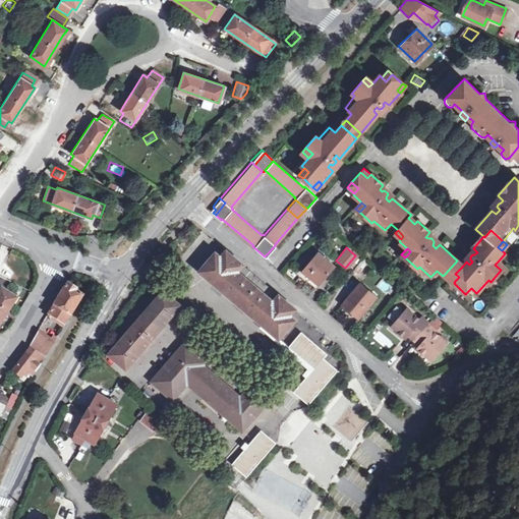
[(236,272),(241,265),(225,250),(220,257),(214,252),(197,272),(277,338),(292,321),(288,316),(294,309),(248,271),(243,278),(236,272)]
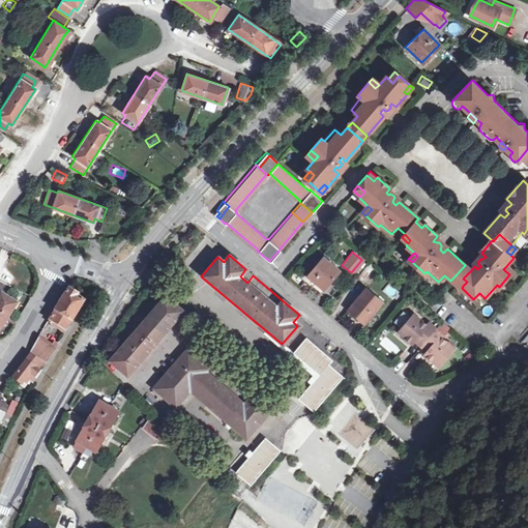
[(323,289),(339,270),(323,257),(306,274),(323,289)]
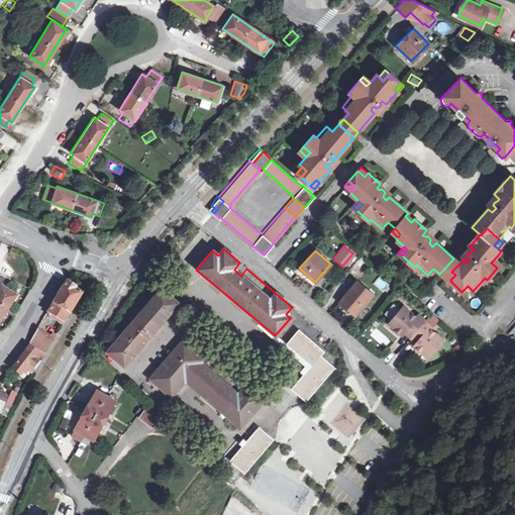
[(442,271),(451,279),(455,275),(451,272),(459,264),(453,259),(442,271)]
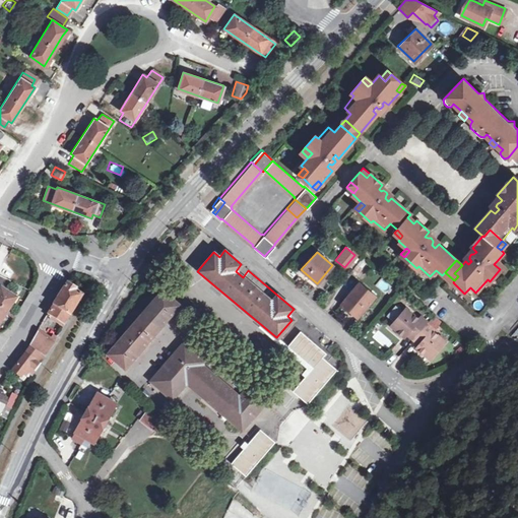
[(503,266),(497,261),(494,264),(500,269),(503,266)]
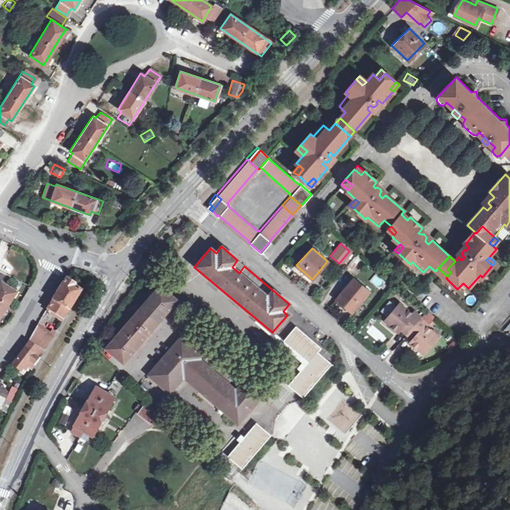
[(244,266),(237,260),(232,267),(239,273),(244,266)]
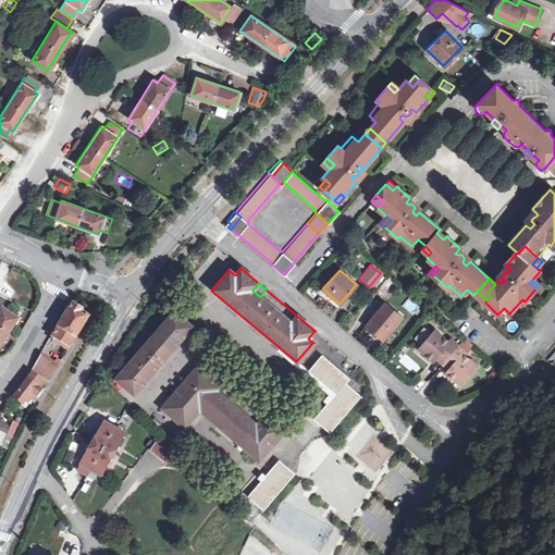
[(0,338),(15,317),(3,308),(11,298),(0,293),(0,338)]
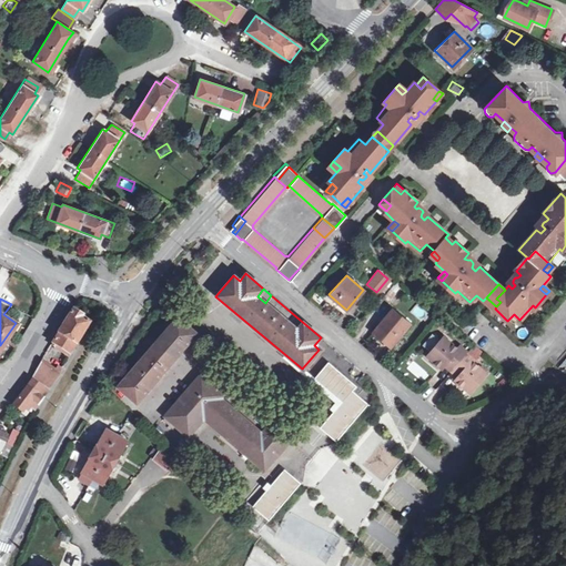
[(421,321),(427,312),(414,302),(407,310),(421,321)]
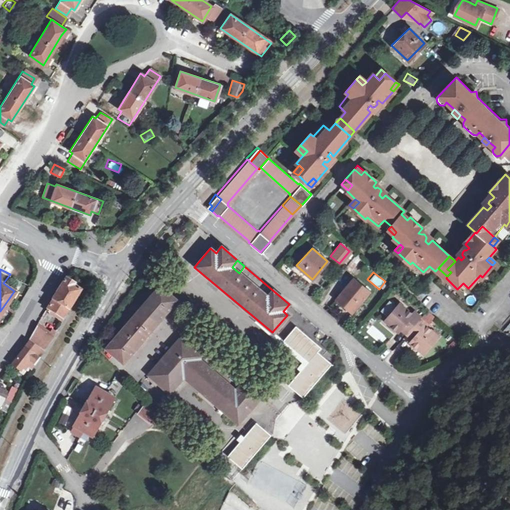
[(73,284),(64,277),(46,306),(61,317),(79,289),(72,285),(73,284)]
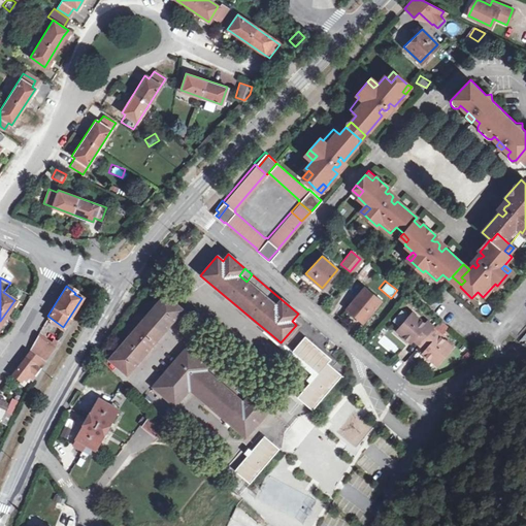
[(362,321),(381,300),(365,287),(347,307),(362,321)]
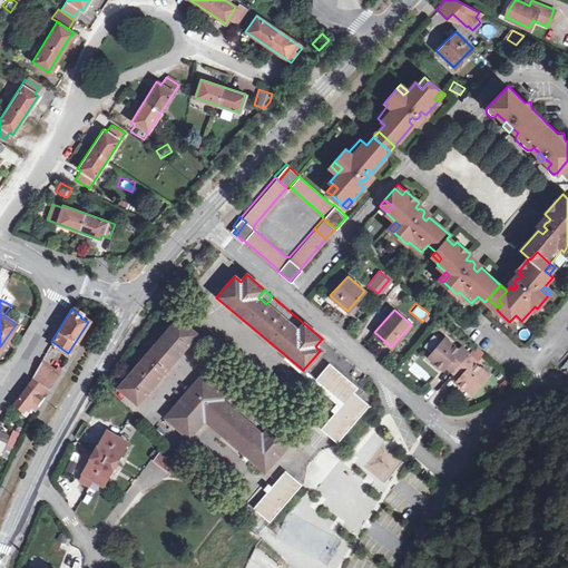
[(196,334),(177,317),(147,352),(117,387),(136,404),(152,385),(154,388),(160,380),(158,378),(174,360),(175,362),(182,354),(180,352),(196,334)]
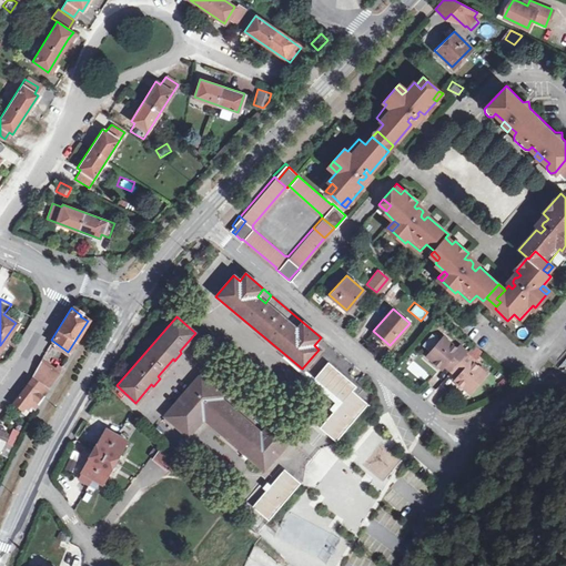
[(430,352),(437,343),(430,336),(422,345),(430,352)]
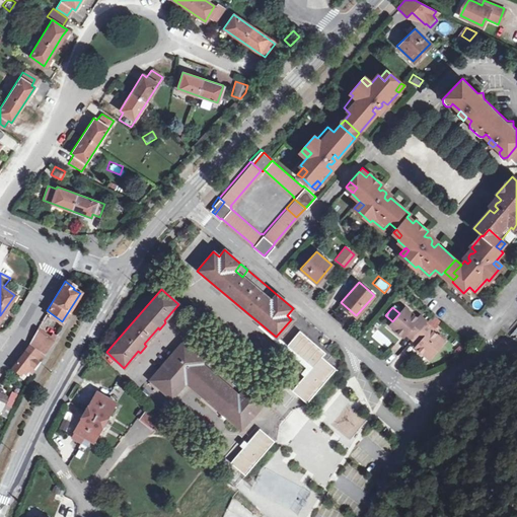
[(422,324),(416,319),(403,308),(399,313),(392,321),(388,326),(401,337),(404,335),(410,339),(417,345),(414,348),(427,359),(443,342),(429,330),(422,324)]
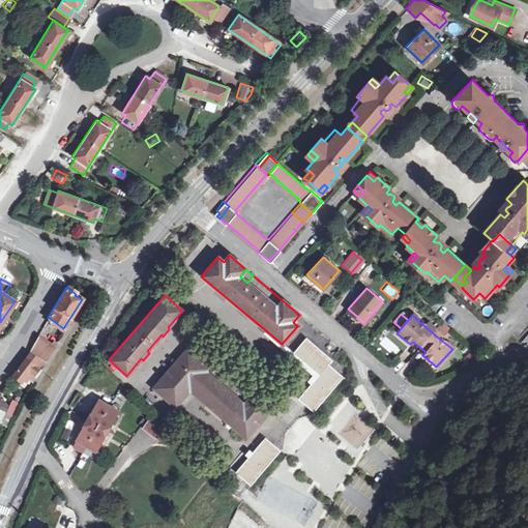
[(433,329),(431,331),(438,338),(441,335),(433,329)]
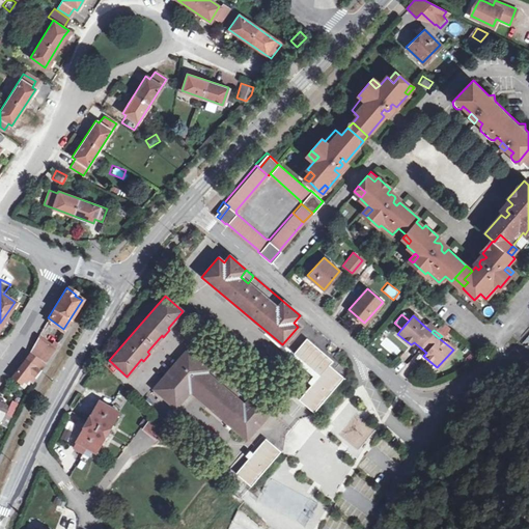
[(384,335),(378,342),(392,355),(398,347),(384,335)]
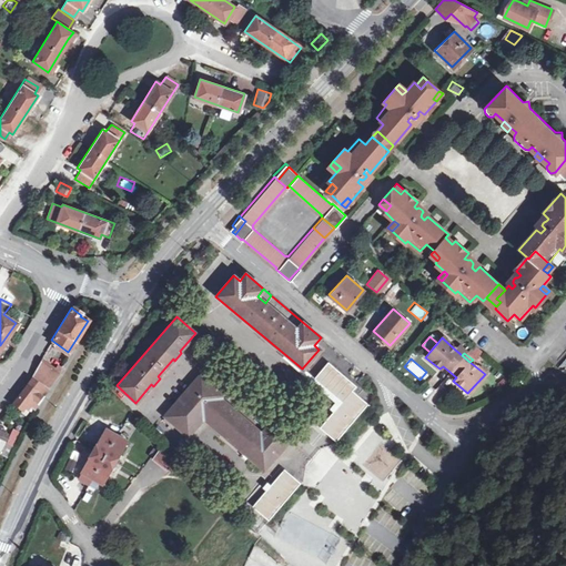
[(344,376),(327,362),(314,378),(342,402),(352,391),(355,386),(344,376)]
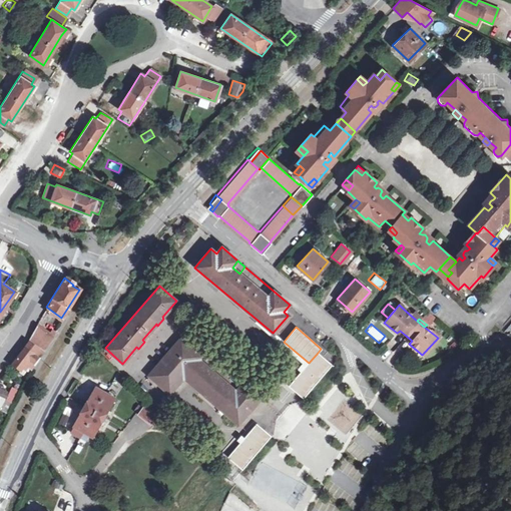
[(28,340),(37,347),(41,340),(32,334),(28,340)]
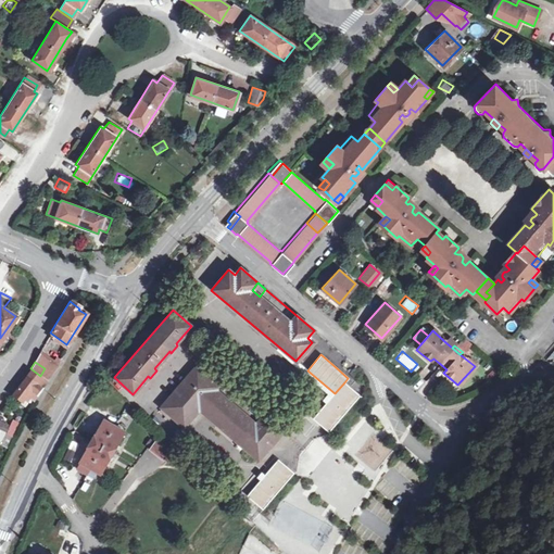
[(199,408),(256,458),(281,428),(265,413),(255,424),(214,390),(208,385),(212,380),(194,367),(160,407),(183,427),(199,408)]
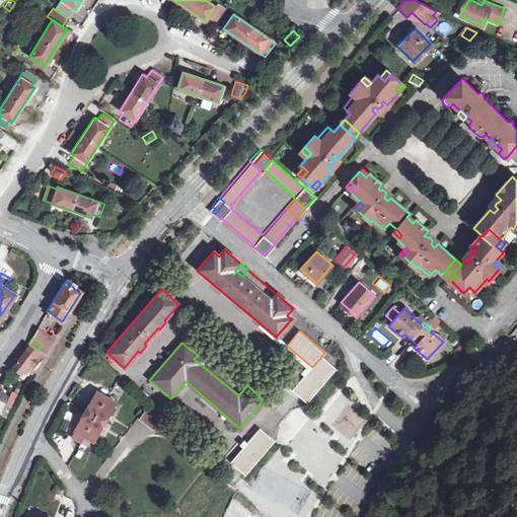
[(38,351),(28,344),(25,352),(11,368),(22,377),(25,373),(23,373),(26,370),(30,372),(42,354),(38,351)]
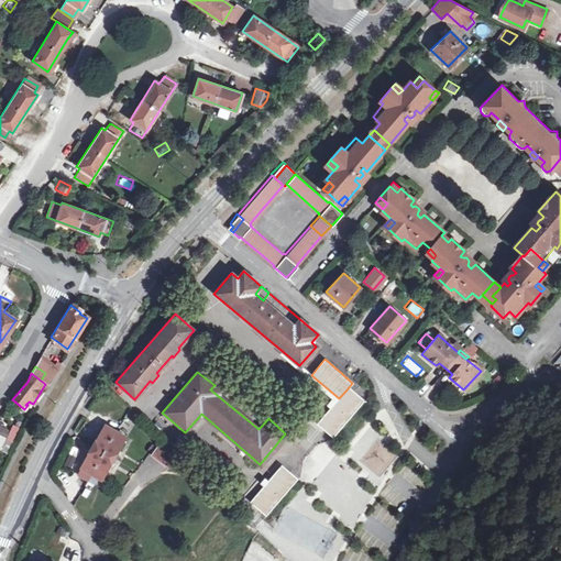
[(221,391),(215,385),(210,389),(217,395),(221,391)]
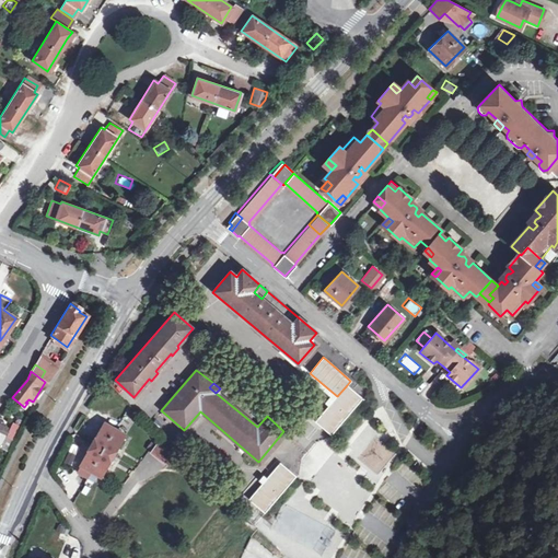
[(330,436),(361,397),(347,385),(337,396),(315,421),(330,436)]
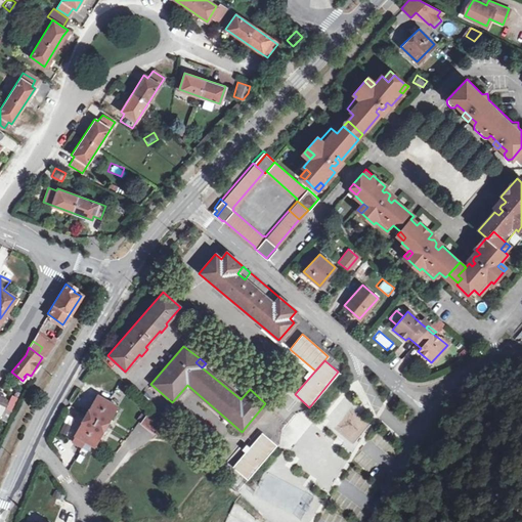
[(117,406),(97,395),(75,435),(95,446),(117,406)]
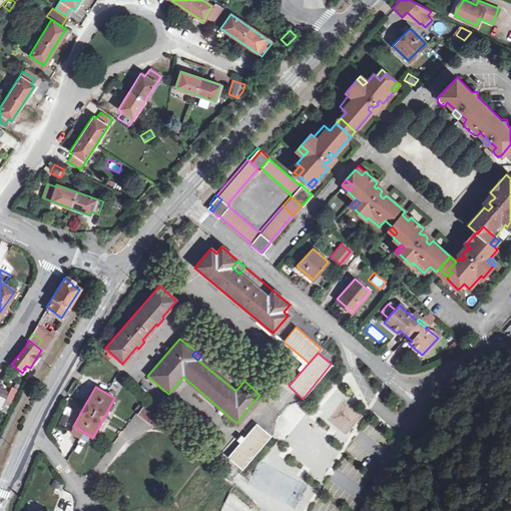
[(260,395),(236,423),(237,424),(262,397),(260,395)]
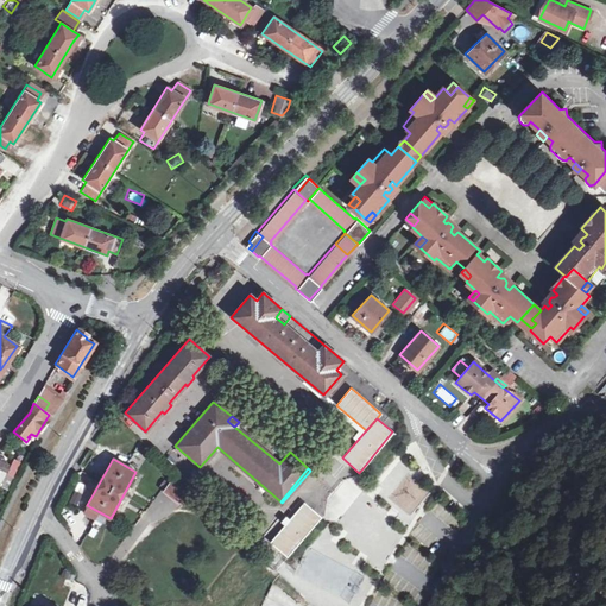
[(178,504),(188,491),(174,479),(164,492),(178,504)]
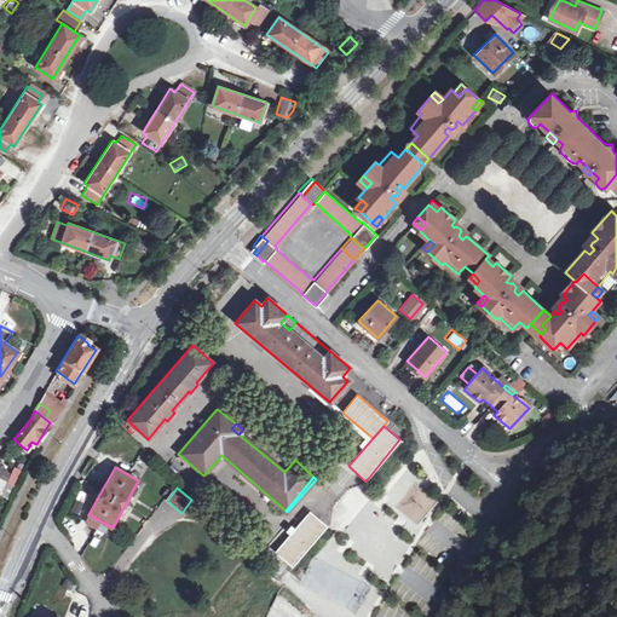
[(292,566),(327,526),(309,511),(274,552),(292,566)]
